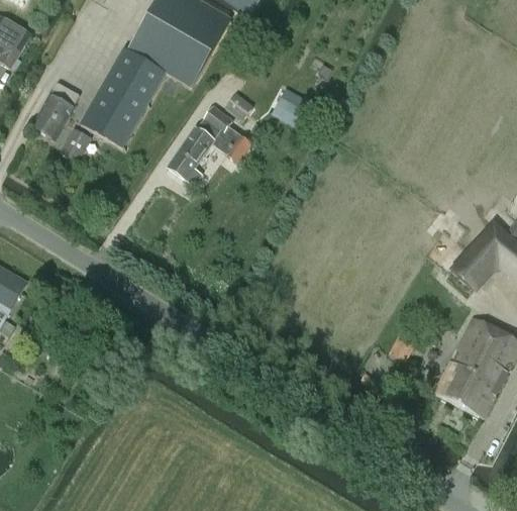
[(192,85),(231,19),(200,0),(156,0),(127,47),(125,45),(81,119),(122,144),(168,70),(192,85)]
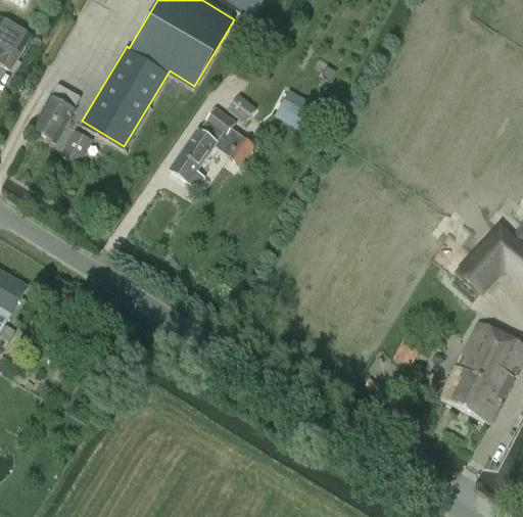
[(223,0),(251,16),(260,0),(223,0)]
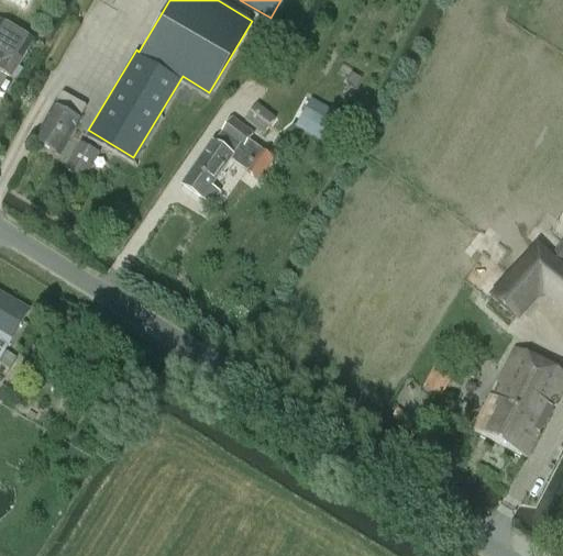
[(0,66),(11,74),(26,48),(33,36),(0,15),(0,18),(4,21),(0,26),(0,55),(2,57),(0,60),(0,66)]
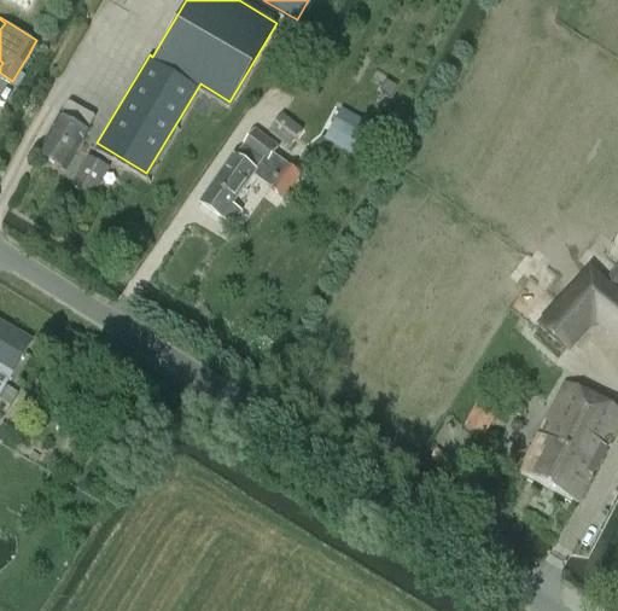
[(386,76),(380,87),(391,93),(397,82),(386,76)]
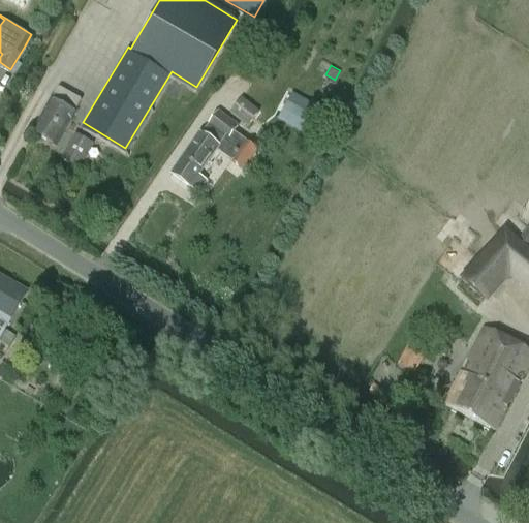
[(55,87),(32,129),(51,140),(58,126),(63,129),(79,101),(73,98),(76,94),(62,86),(60,90),(55,87)]
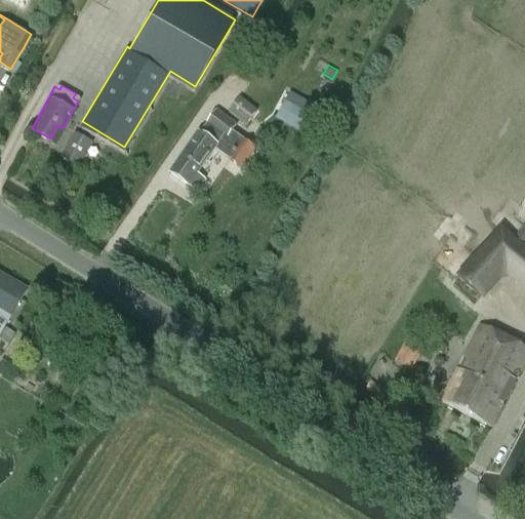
[(290,88),(277,112),(313,131),(325,107),(290,88)]
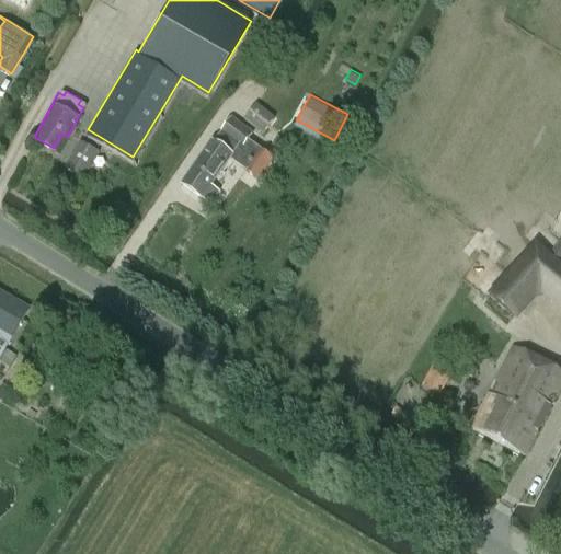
[(255,100),(244,114),(263,129),(274,114),(255,100)]
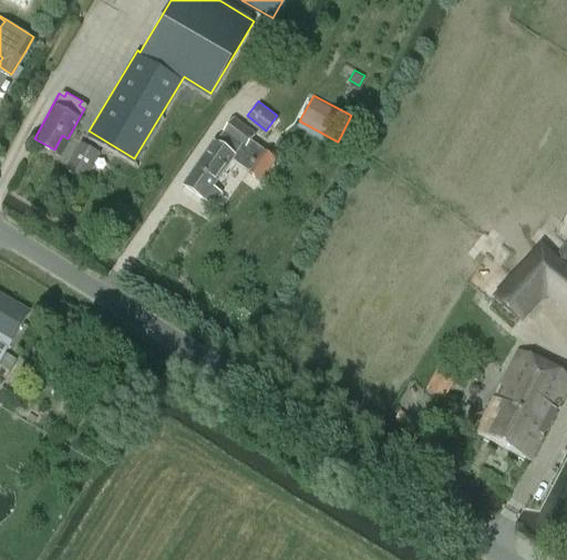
[(250,136),(255,131),(233,115),(215,140),(214,138),(183,182),(203,196),(203,195),(212,200),(220,188),(213,182),(232,156),(260,176),(276,155),(250,136)]
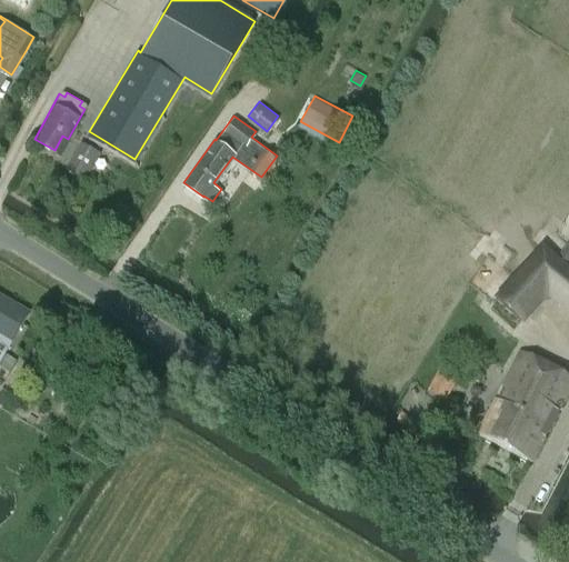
[(85,177),(97,153),(79,144),(69,161),(70,162),(72,159),(88,168),(83,176),(79,173),(79,174),(85,177)]
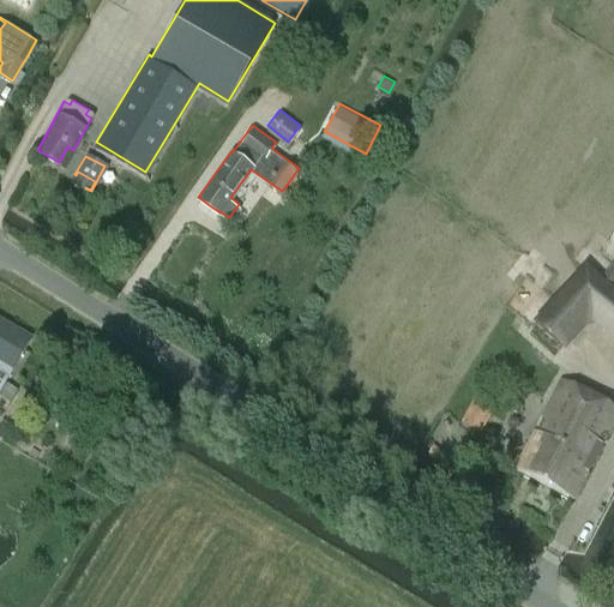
[(585,262),(535,318),(563,342),(590,310),(613,329),(613,286),(611,283),(585,262)]
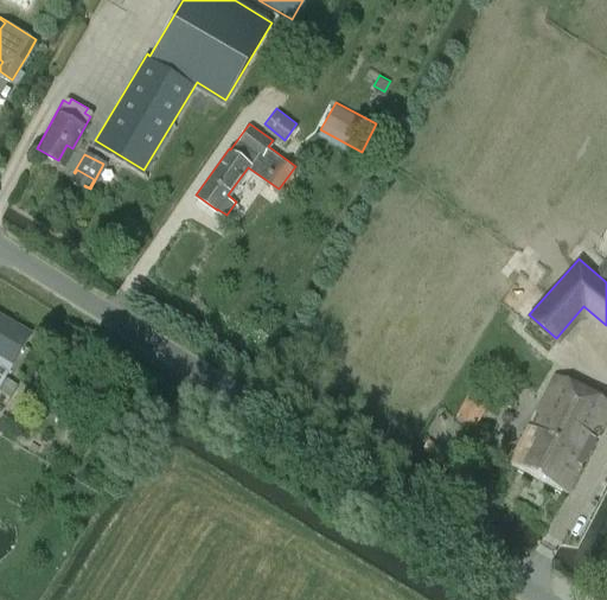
[(0,311),(0,382),(31,330),(0,311)]
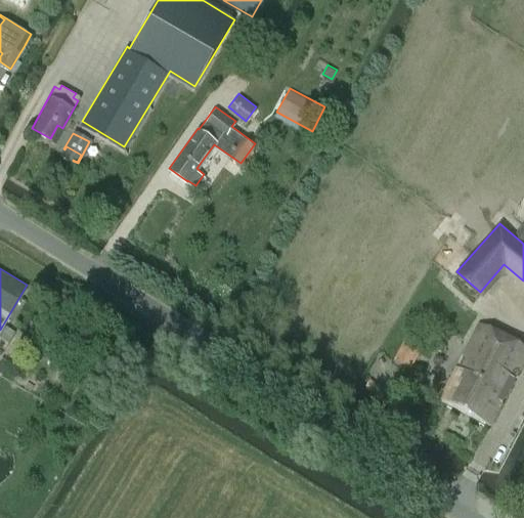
[(490,421),(523,356),(523,342),(480,319),(440,395),(490,421)]
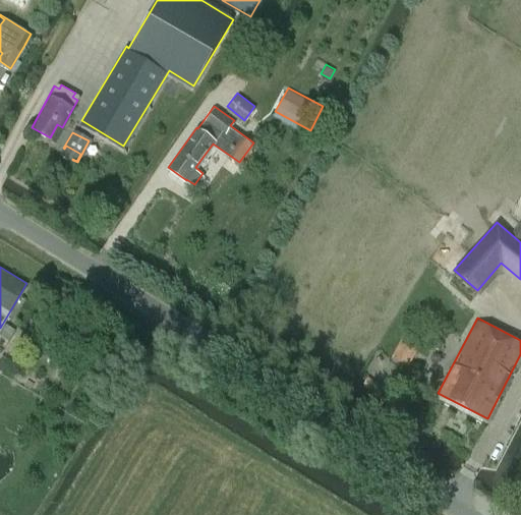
[(403,335),(392,355),(406,363),(417,343),(403,335)]
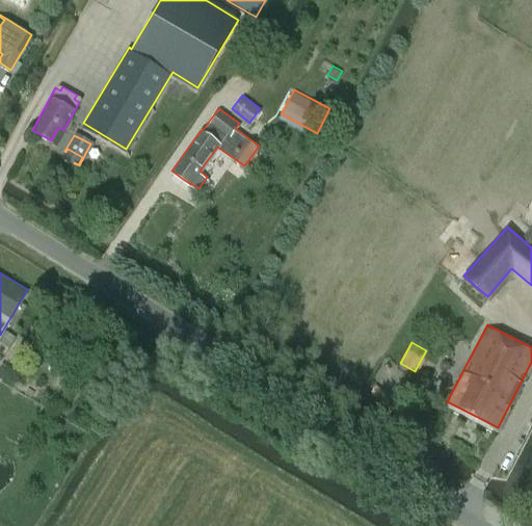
[(381,394),(384,387),(375,382),(371,389),(381,394)]
